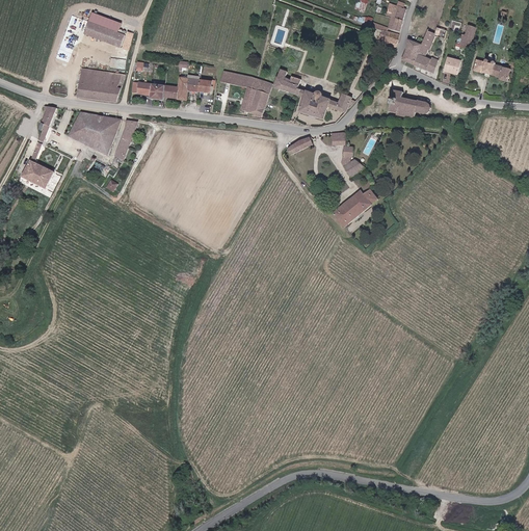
[(353,0),(352,7),(356,8),(356,10),(364,11),(365,0),(353,0)]
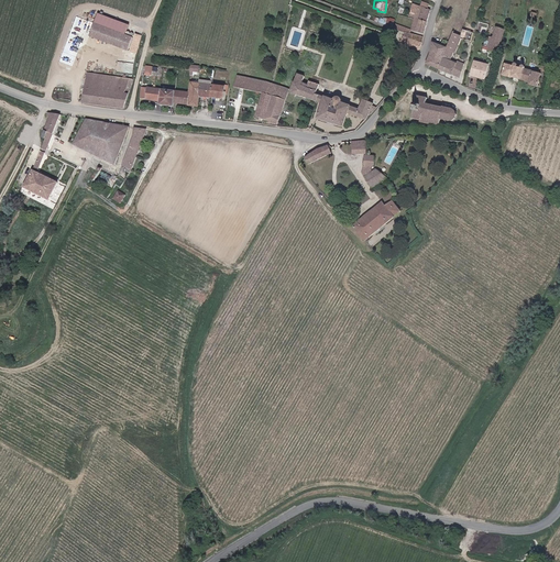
[(409,28),(421,31),(429,9),(426,8),(427,2),(420,0),(419,4),(412,2),(407,14),(414,17),(409,28)]
